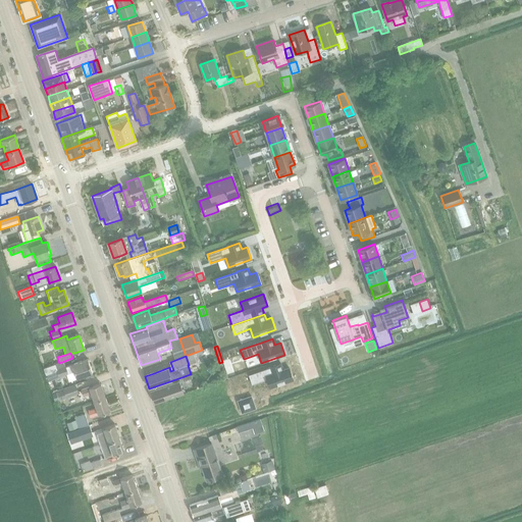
[(76,378),(83,376),(92,373),(88,359),(57,370),(55,365),(44,368),(46,375),(56,371),(58,377),(73,371),(76,378)]
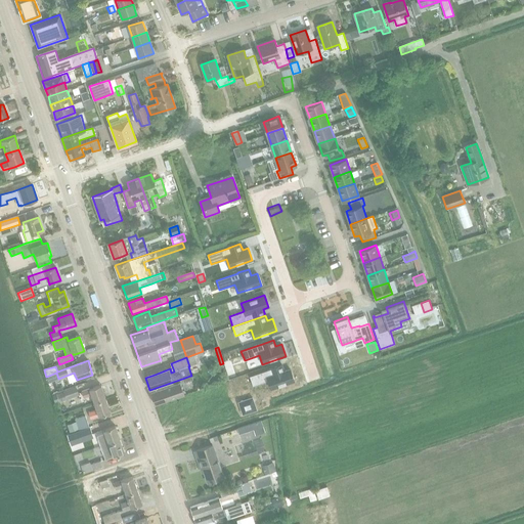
[(271,369),(250,377),(253,386),(268,381),(271,389),(294,381),(290,368),(285,370),(281,364),(270,368),(271,369)]
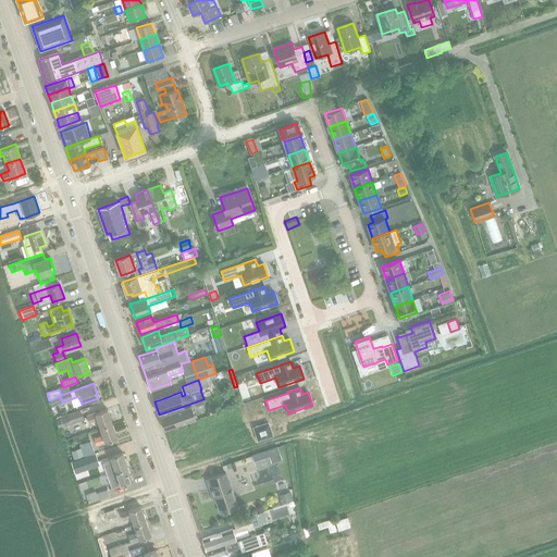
[(160,418),(164,431),(164,430),(174,426),(175,426),(195,419),(190,407),(160,418)]
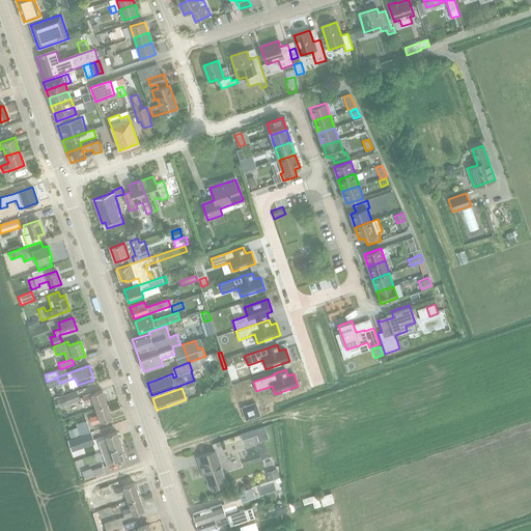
[(92,400),(95,408),(107,403),(103,390),(82,396),(85,403),(92,400)]
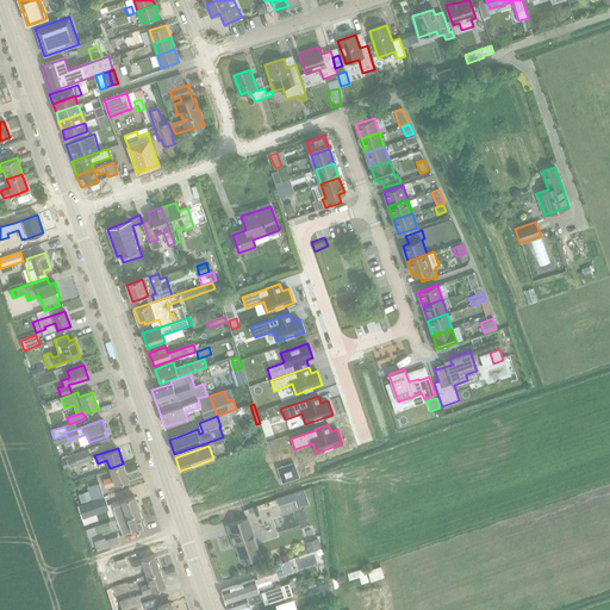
[(66,459),(69,468),(92,460),(88,452),(66,459)]
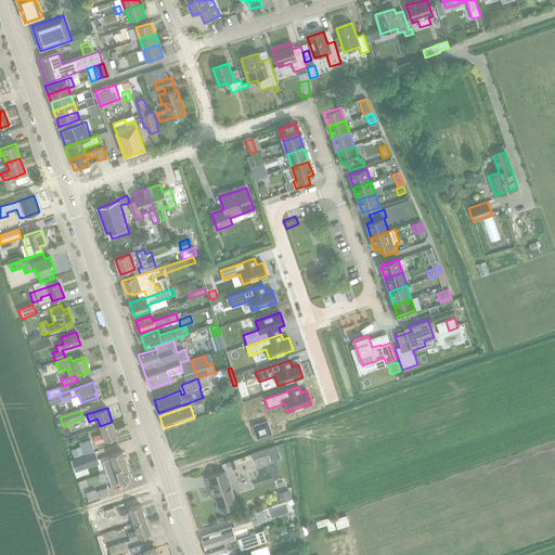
[(97,443),(106,440),(117,437),(112,422),(100,426),(102,434),(93,437),(97,443)]
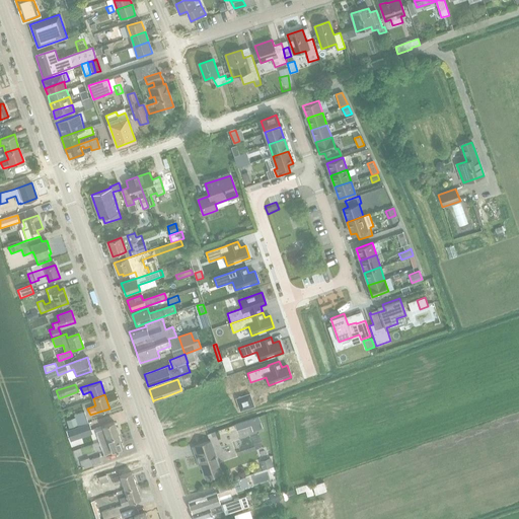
[(249,394),(237,398),(241,411),(254,406),(249,394)]
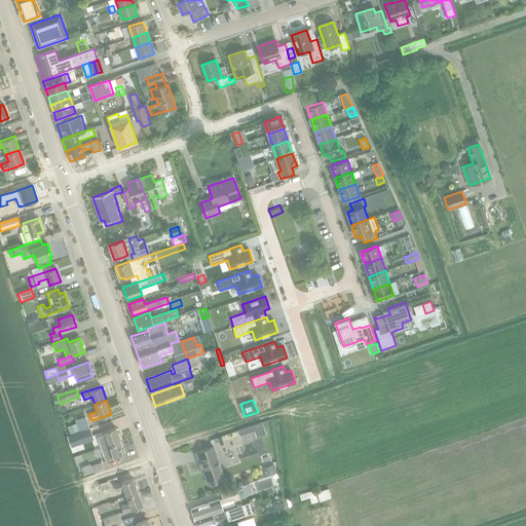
[(76,420),(77,423),(68,426),(70,435),(89,427),(85,417),(76,420)]
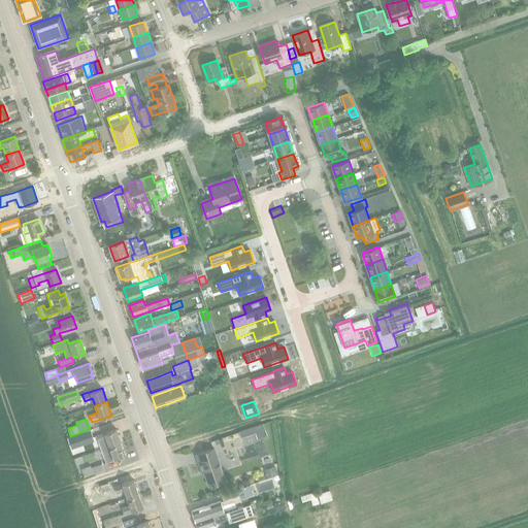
[(263,424),(239,432),(241,438),(265,430),(263,424)]
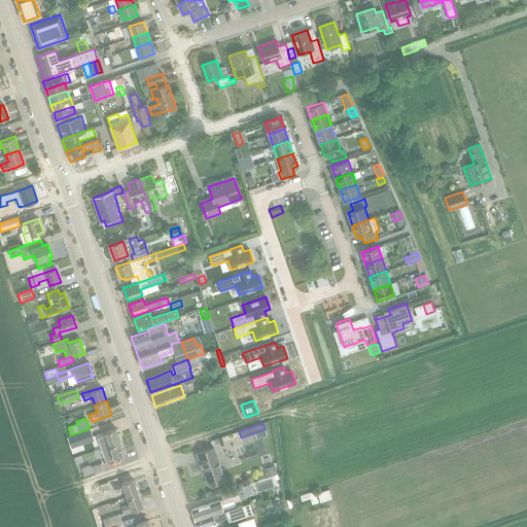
[(98,442),(101,449),(120,442),(115,428),(96,435),(98,442)]
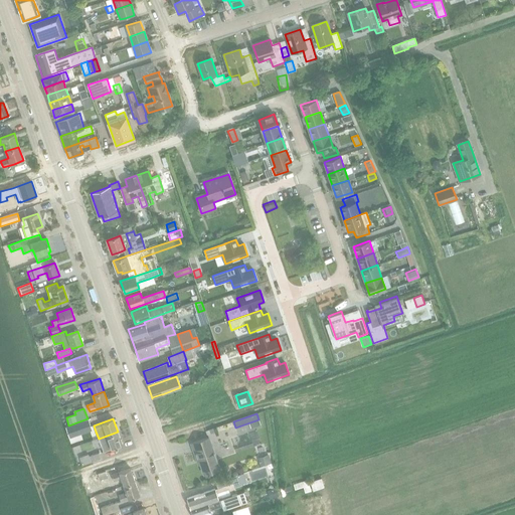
[(88,421),(79,423),(82,433),(91,431),(88,421)]
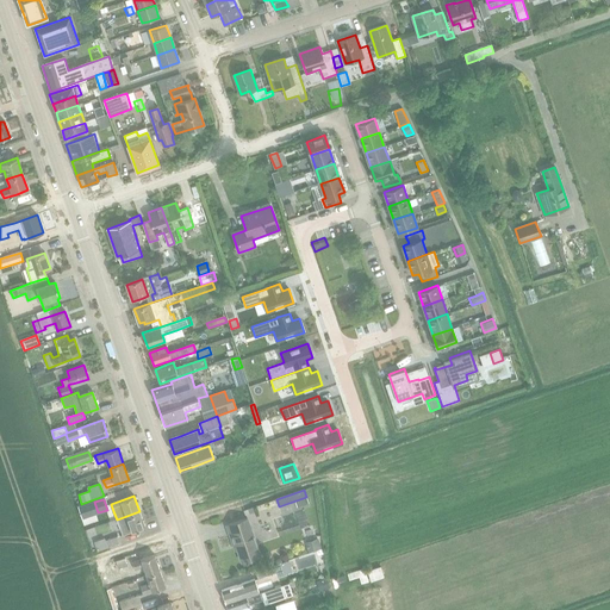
[(123,536),(134,531),(145,528),(139,511),(117,520),(120,528),(123,536)]
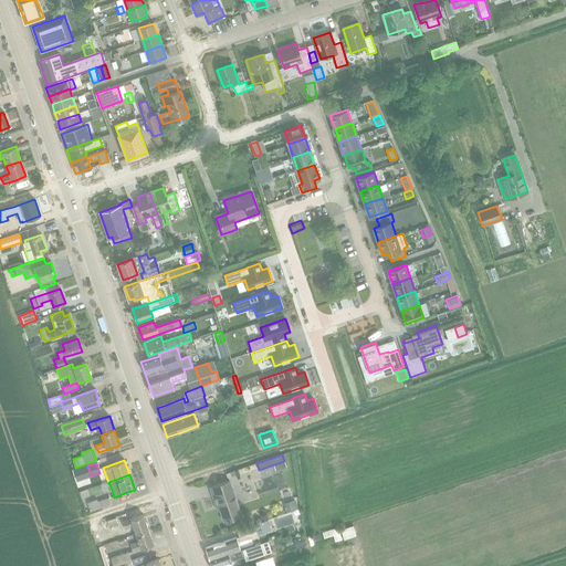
[(224,522),(234,519),(241,515),(229,481),(210,488),(216,505),(218,505),(224,522)]
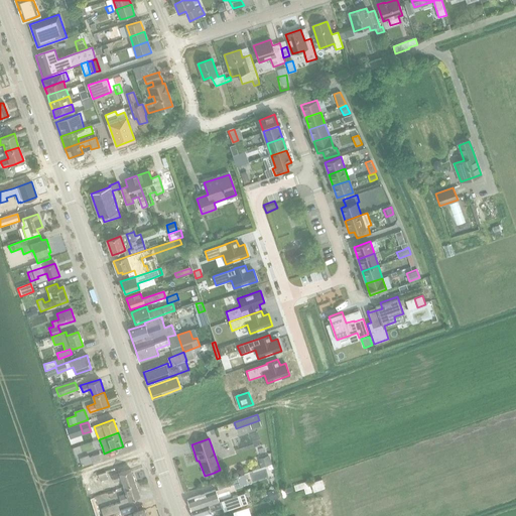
[(90,457),(92,464),(101,460),(99,454),(90,457)]
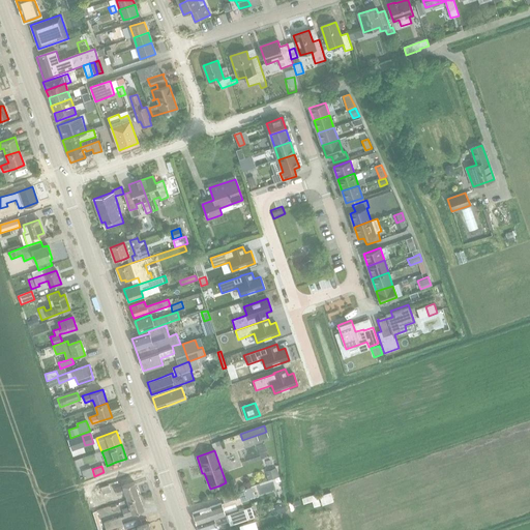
[(268,480),(280,476),(276,467),(265,471),(268,480)]
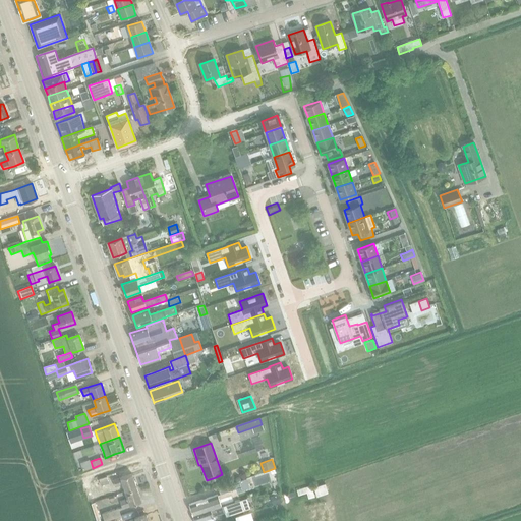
[(90,460),(80,463),(83,471),(93,468),(91,461),(90,460)]
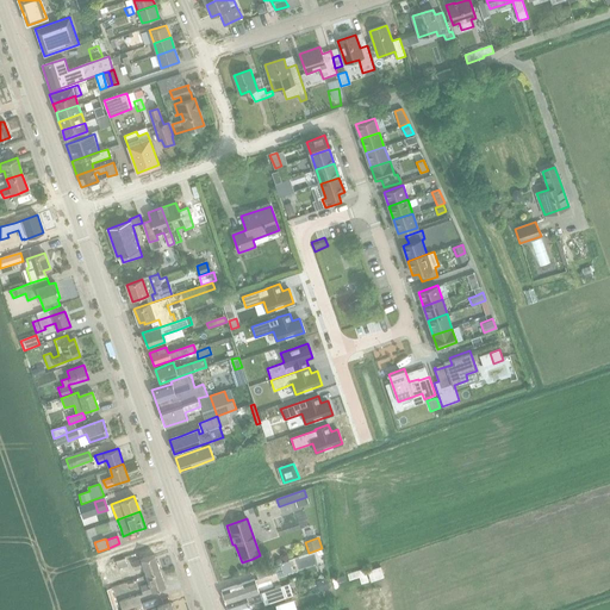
[(147,576),(160,571),(155,555),(131,562),(135,571),(143,567),(147,576)]
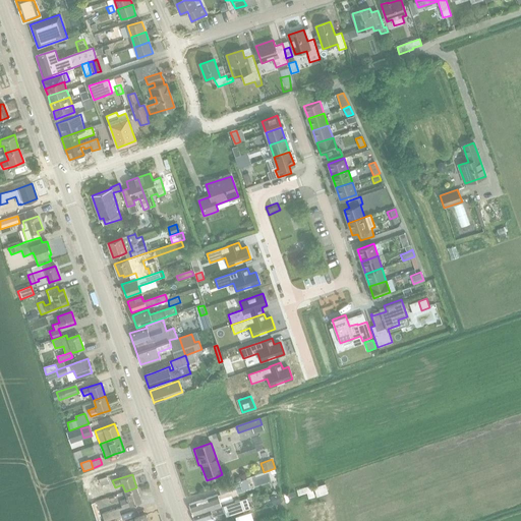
[(102,488),(101,486),(109,483),(107,477),(94,482),(97,490),(102,488)]
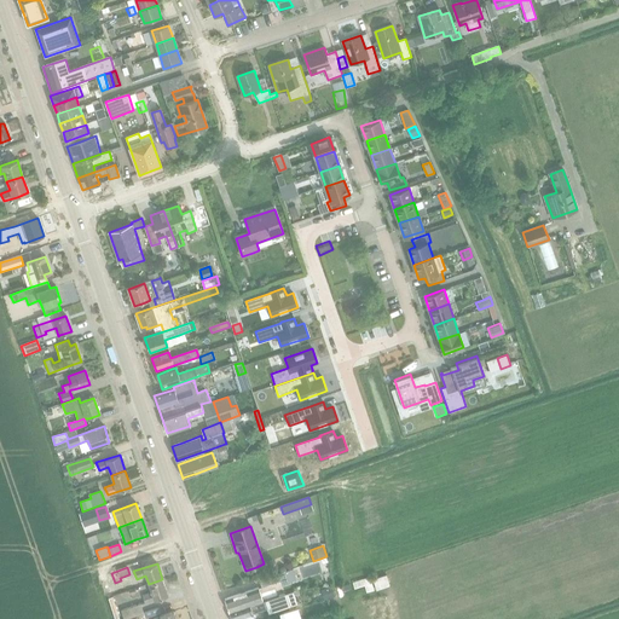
[(261,586),(281,580),(282,586),(289,584),(285,571),(259,579),(261,586)]
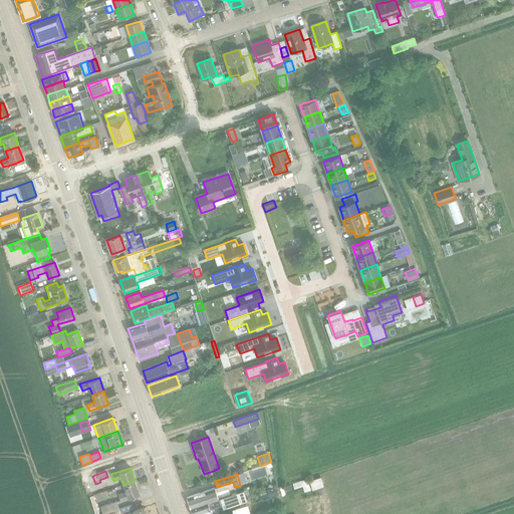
[(321,478),(310,481),(312,490),(323,487),(321,478)]
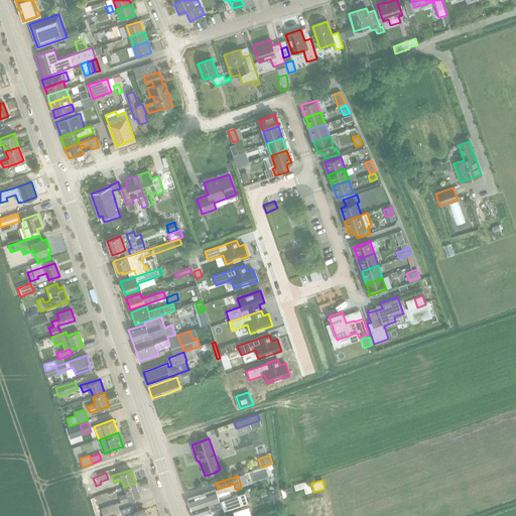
[(305,494),(311,492),(308,482),(294,486),(295,491),(304,489),(305,494)]
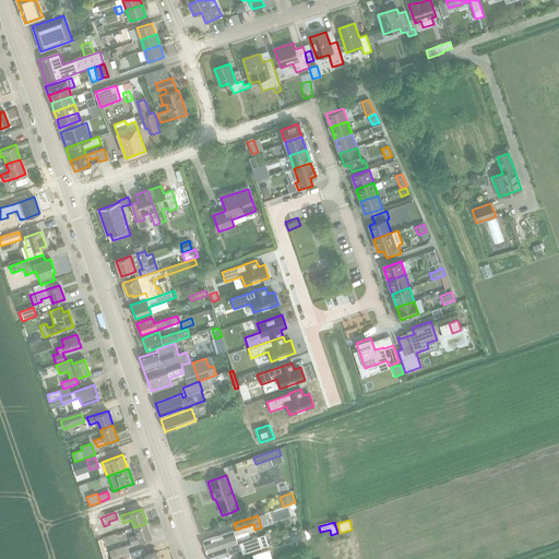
[(152,538),(146,523),(134,527),(137,536),(129,538),(131,546),(152,538)]
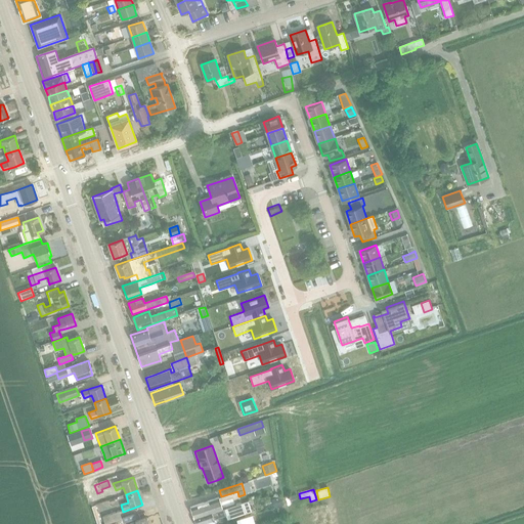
[(280,496),(272,499),(274,508),(284,505),(280,496)]
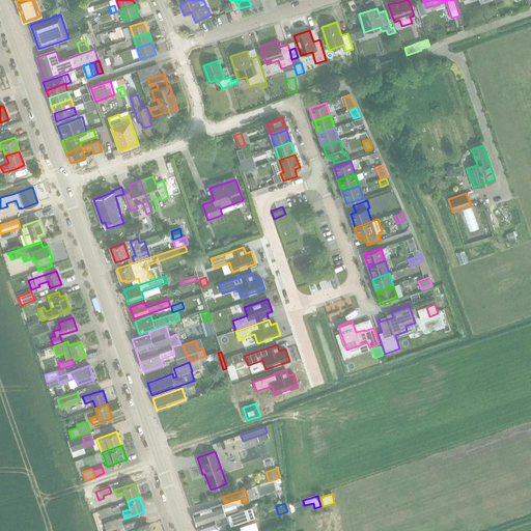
[(192,514),(196,526),(225,515),(221,504),(192,514)]
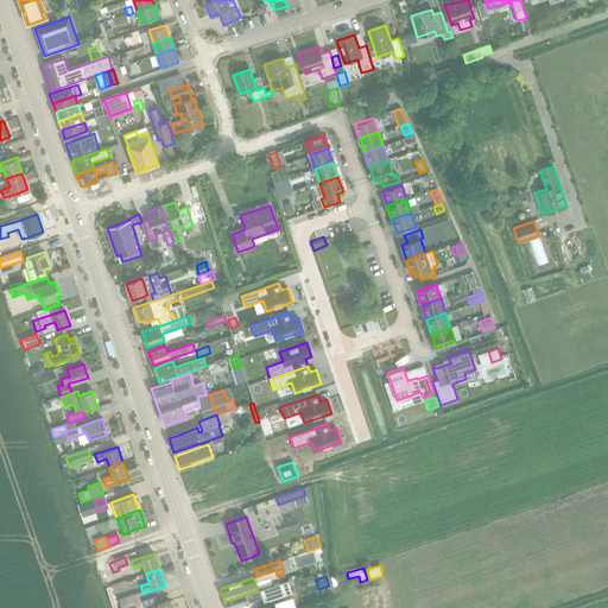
[(236,599),(225,602),(226,607),(246,607),(249,607),(248,603),(263,599),(264,603),(272,600),(291,593),(287,582),(260,591),(260,590),(236,599)]
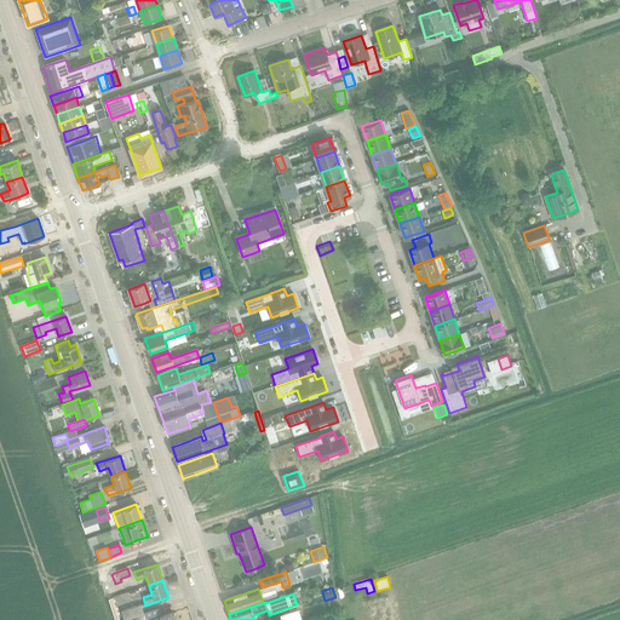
[(108,600),(115,619),(120,619),(113,597),(108,600)]
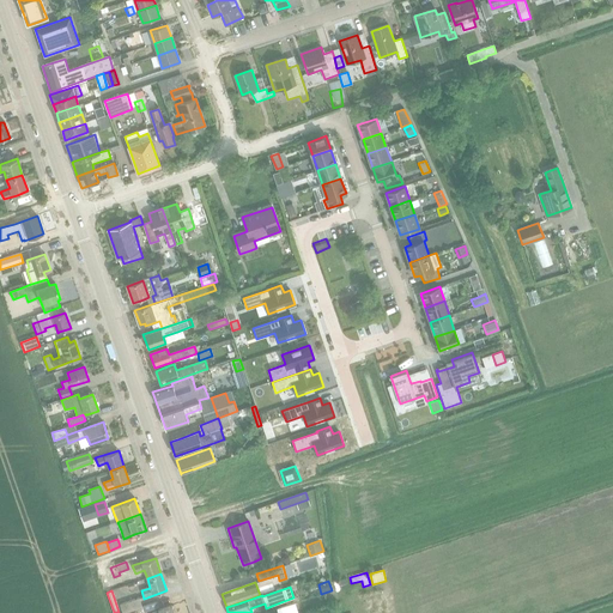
[(120,606),(121,612),(127,612),(143,608),(143,612),(144,612),(159,608),(157,602),(143,607),(139,599),(120,606)]
